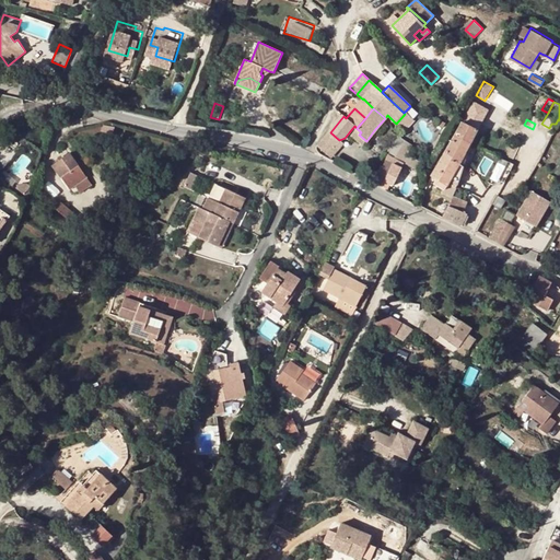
[(455,136),(469,143),(478,129),(479,126),(475,123),(473,127),(464,121),(455,136)]
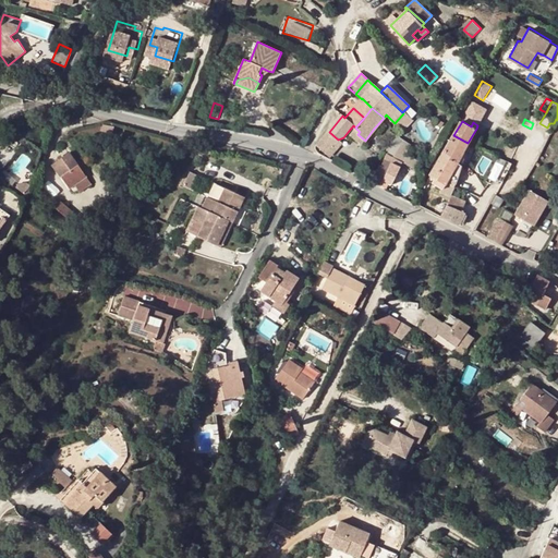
[(353,125),(348,132),(353,137),(354,138),(358,134),(360,132),(355,128),(353,125)]
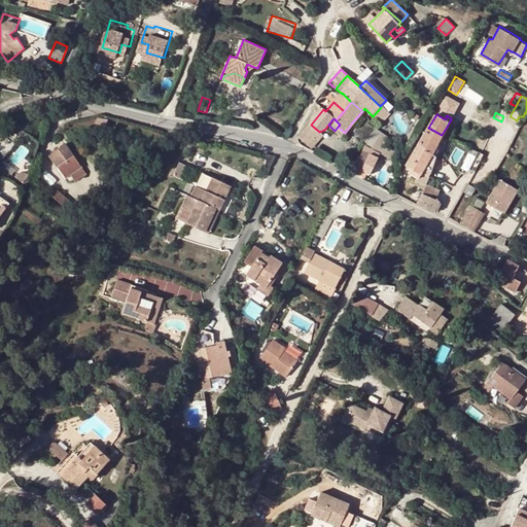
[(489,125),(483,120),(476,133),(483,136),(489,125)]
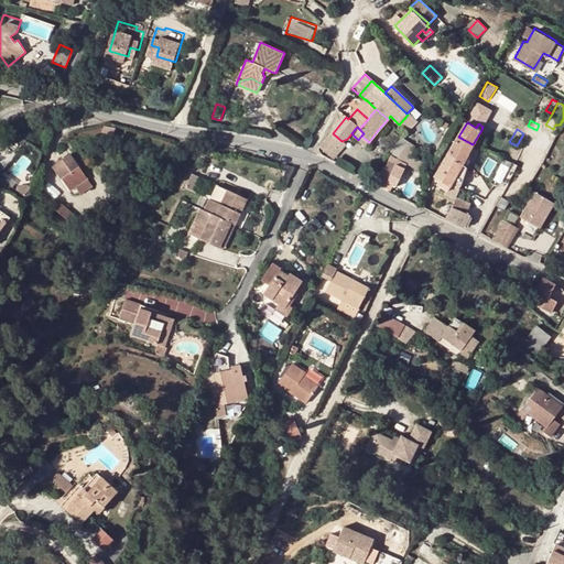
[(530,132),(528,134),(524,133),(518,147),(525,151),(534,134),(530,132)]
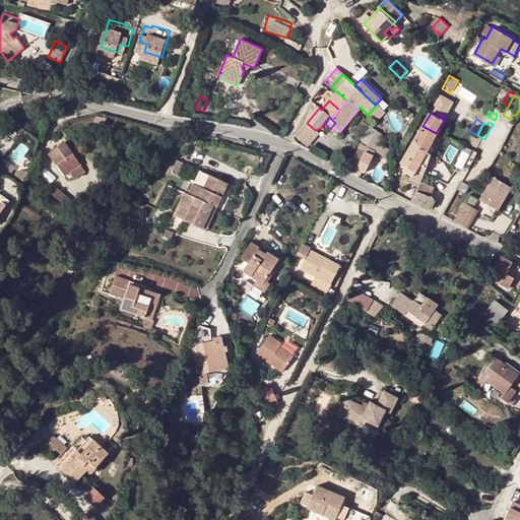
[(315,130),(307,123),(295,136),(304,143),(307,146),(319,133),(315,130)]
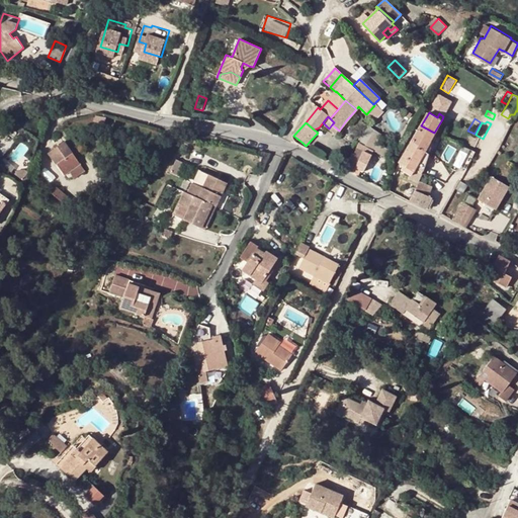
[(332,124),(329,128),(336,134),(339,131),(332,124)]
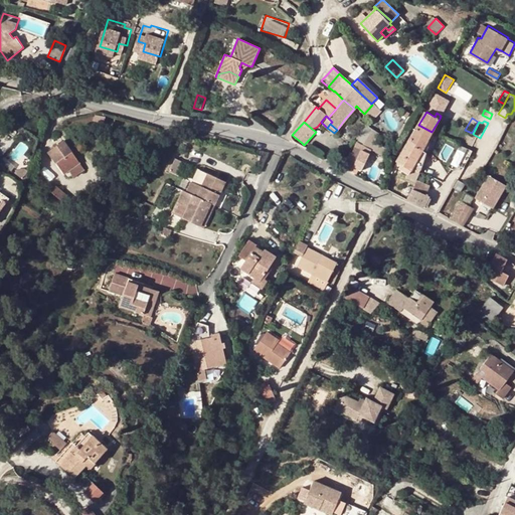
[(421,152),(414,166),(421,169),(423,163),(426,153),(427,149),(432,143),(427,140),(432,132),(418,125),(415,131),(407,144),(416,149),(421,152)]
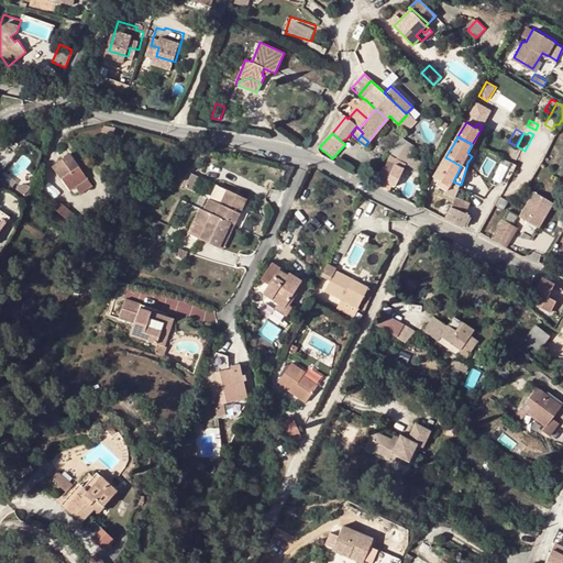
[(403,148),(395,144),(392,148),(389,153),(393,155),(398,158),(403,148)]
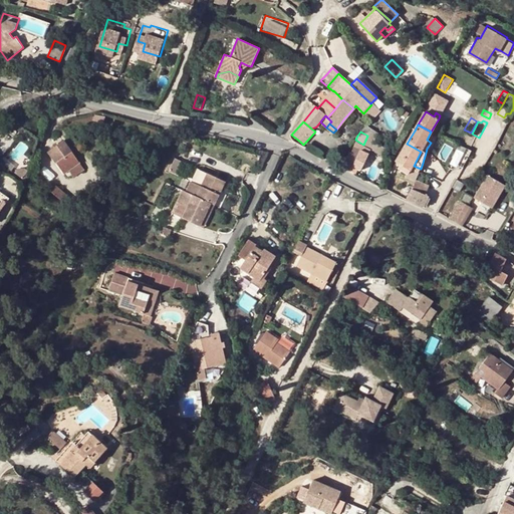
[(64,174),(69,170),(79,163),(64,141),(48,151),(64,174)]
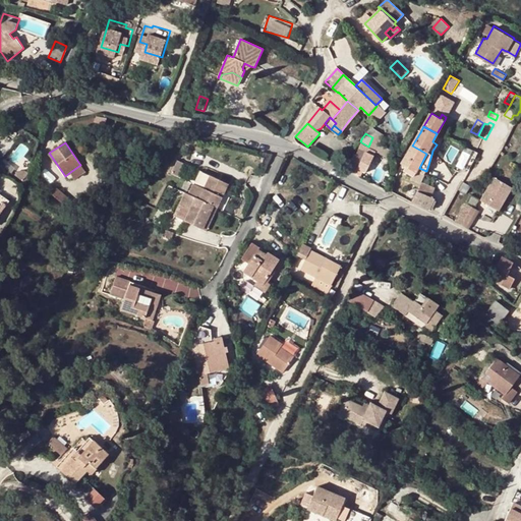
[(421,151),(412,146),(402,164),(405,166),(416,172),(417,170),(419,168),(426,154),(421,151)]
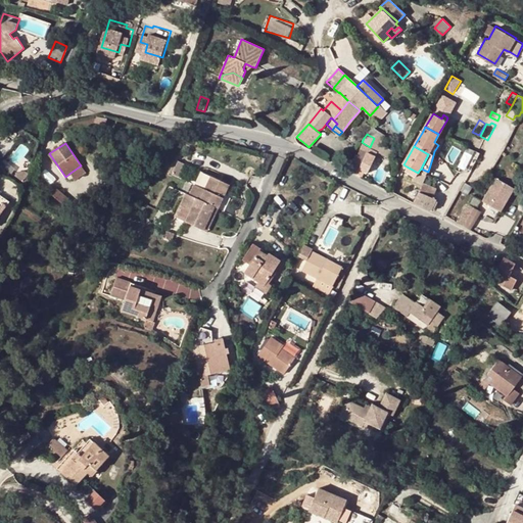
[(360,149),(357,155),(355,154),(349,170),(357,174),(359,170),(368,173),(375,156),(360,149)]
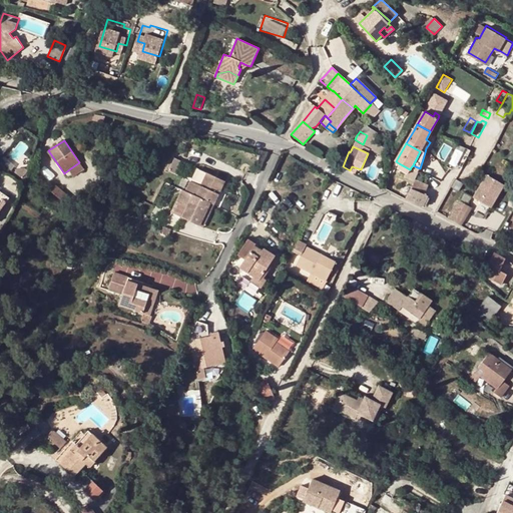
[(84,169),(79,162),(69,169),(74,176),(84,169)]
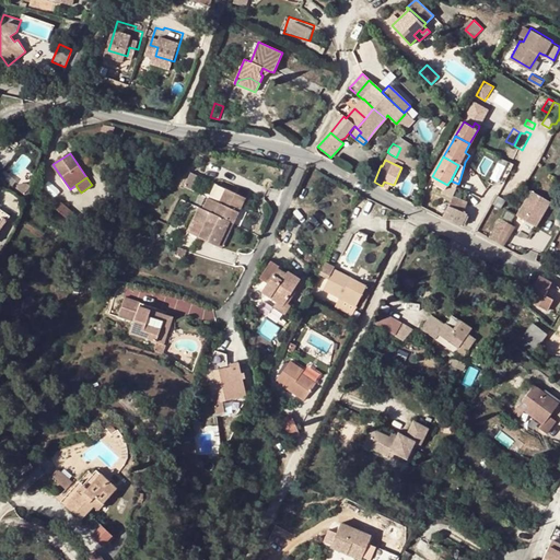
[(447,185),(435,178),(434,183),(444,188),(443,191),(452,197),(457,187),(448,183),(447,185)]
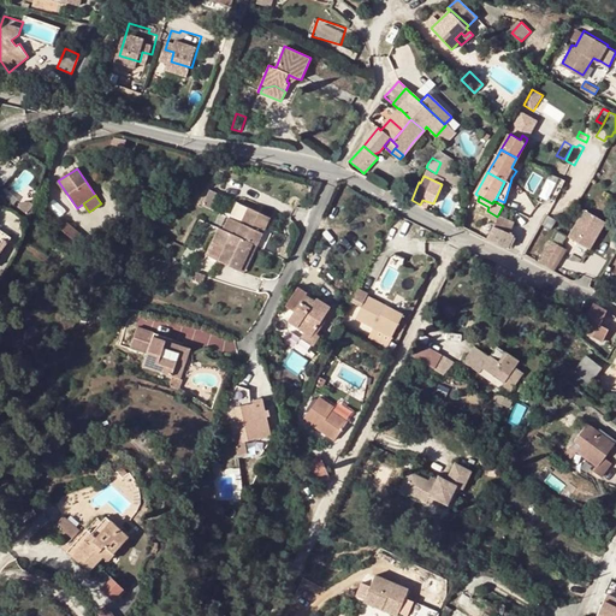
[(240,202),(231,218),(243,223),(250,207),(240,202)]
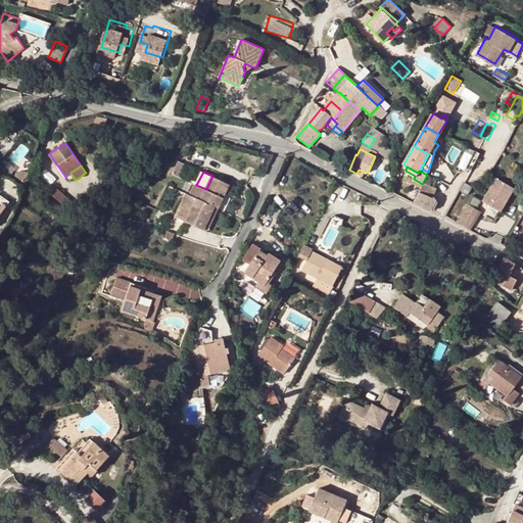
[(188,194),(184,204),(193,209),(187,223),(205,231),(216,206),(220,208),(231,185),(212,176),(206,189),(196,185),(191,196),(188,194)]
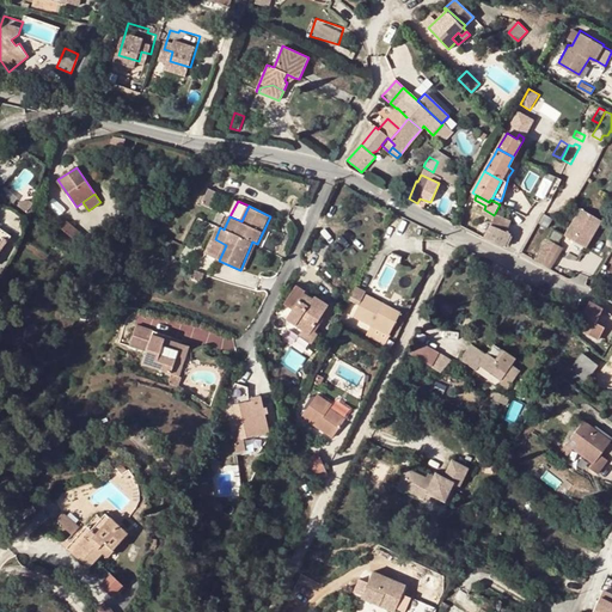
[(581,209),(565,236),(585,248),(601,221),(581,209)]
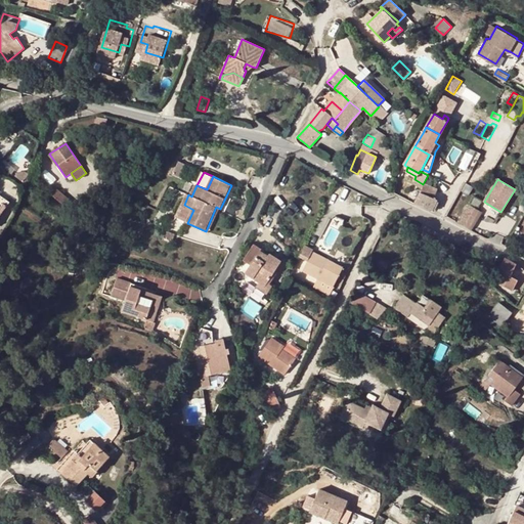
[(424,183),(421,192),(433,199),(437,189),(424,183)]
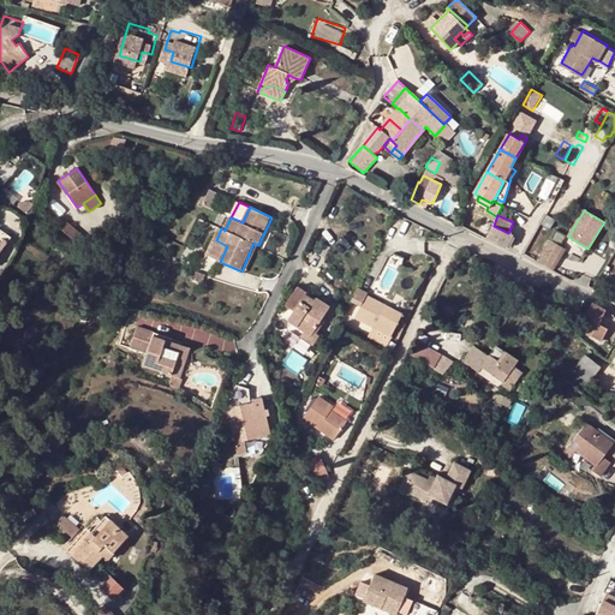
[(548,215),(542,225),(550,230),(556,219),(548,215)]
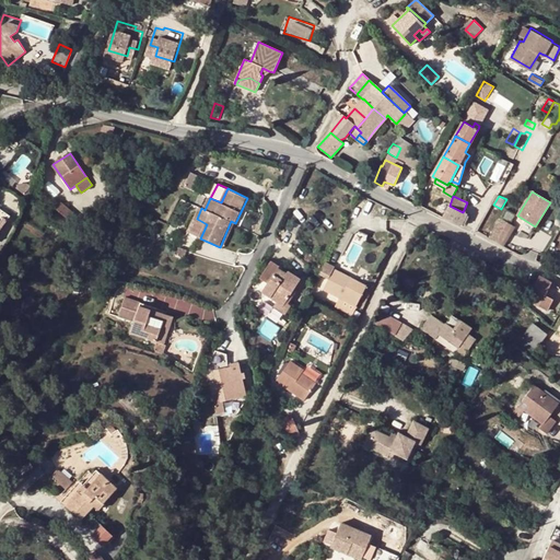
[(59,201),(55,207),(74,223),(79,218),(59,201)]
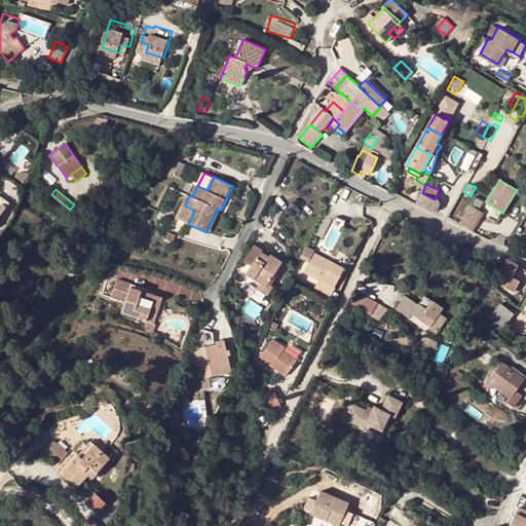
[(421,193),(416,204),(434,212),(439,200),(435,199),(422,193),(421,193)]
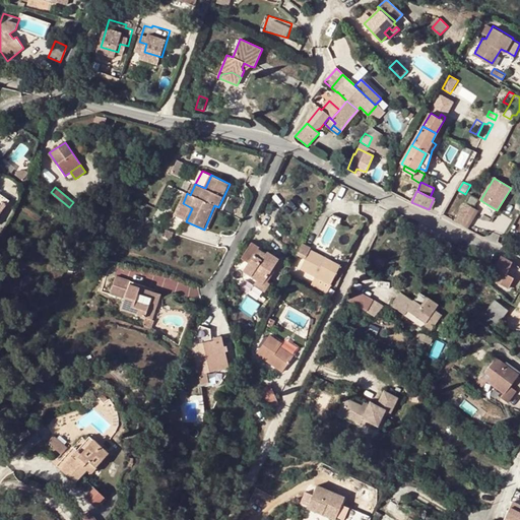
[(456,218),(454,222),(459,224),(469,230),(479,210),(473,207),(478,199),(471,195),(466,203),(464,203),(462,207),(456,218)]
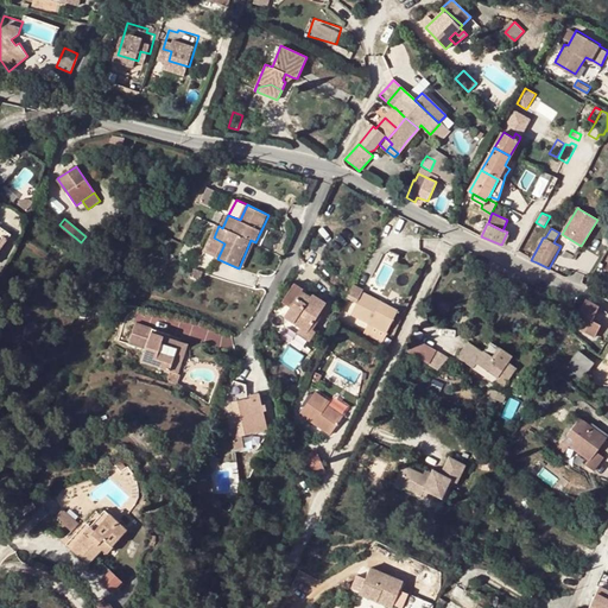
[(479,278),(488,284),(498,270),(492,267),(488,264),(479,278)]
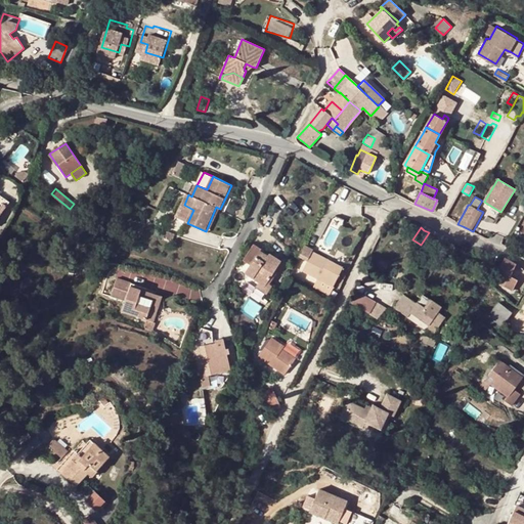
[(305,243),(300,254),(310,259),(305,269),(335,285),(344,265),(314,250),(315,248),(305,243)]
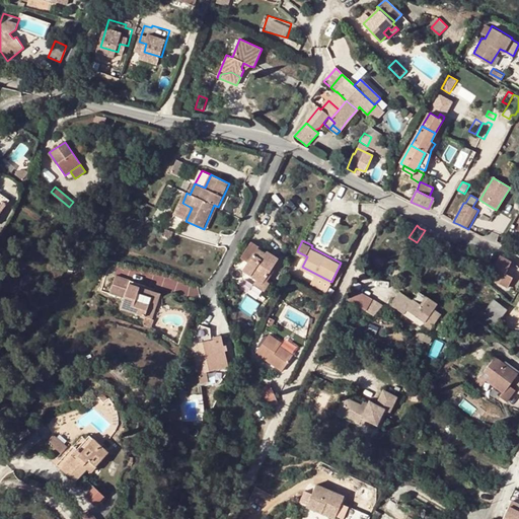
[(257,248),(249,243),(242,257),(248,263),(243,271),(256,280),(262,283),(265,279),(276,262),(265,254),(257,248)]
